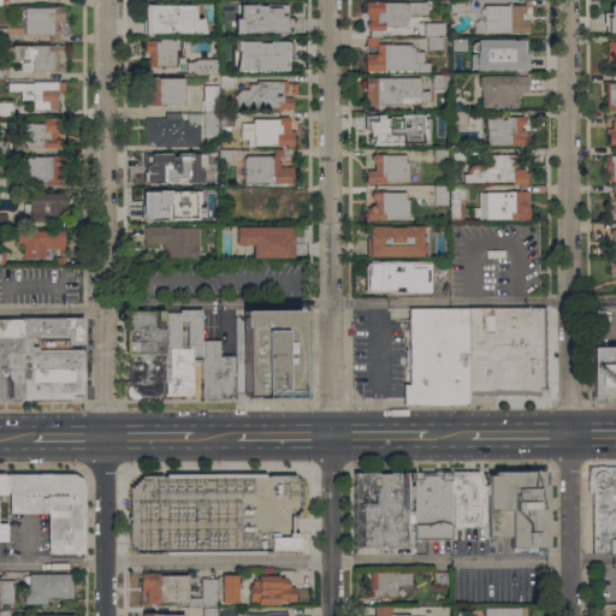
[(463,0),(463,12),(449,12),(449,0),(463,0)]
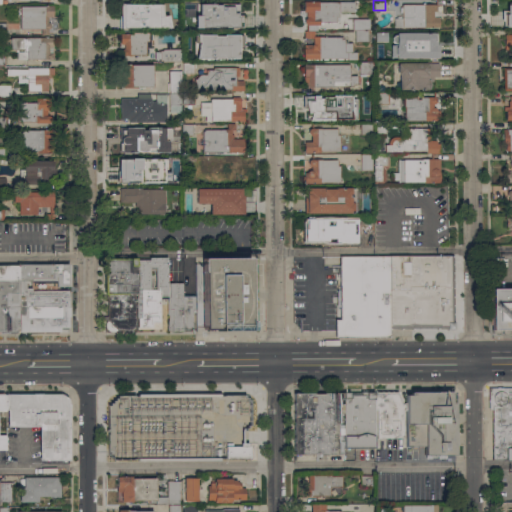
[(303,1),(317,1),(317,2),(353,1),(353,11),(338,12),(338,17),(336,17),(336,22),(319,22),(319,24),(317,24),(317,30),(306,30),(305,24),(305,23),(304,22),(304,20),(305,18),(305,17),(305,12),(303,12),(303,1)]
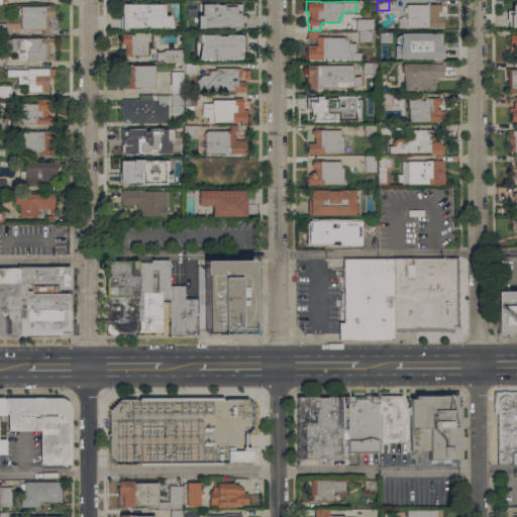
[(126,14),(121,14),(121,3),(153,3),(153,8),(156,8),(156,12),(152,12),(153,25),(126,25),(126,14)]
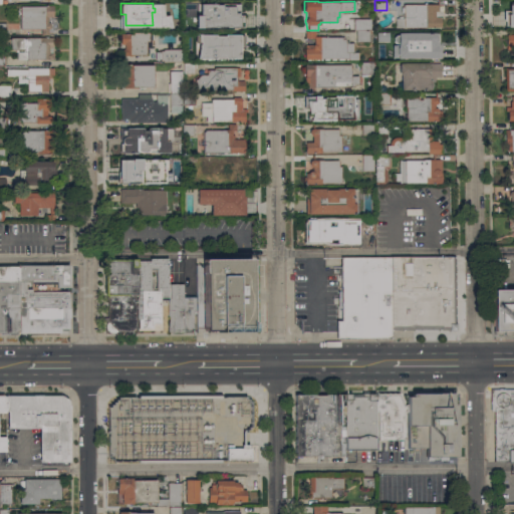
[(197,28),(196,15),(199,15),(199,3),(215,3),(215,4),(222,4),(222,3),(240,3),(240,12),(238,12),(238,15),(242,15),(243,27),(197,28)]
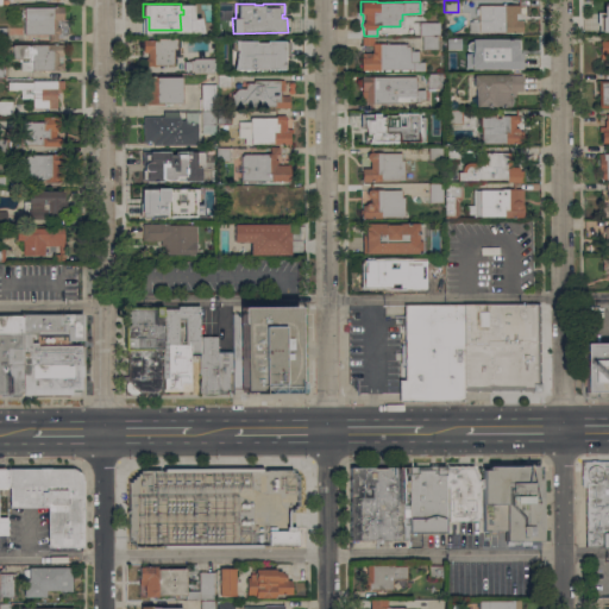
[(468,32),(468,22),(478,22),(478,16),(475,16),(475,8),(478,8),(478,5),(519,5),(519,20),(520,19),(520,32),(468,32)]
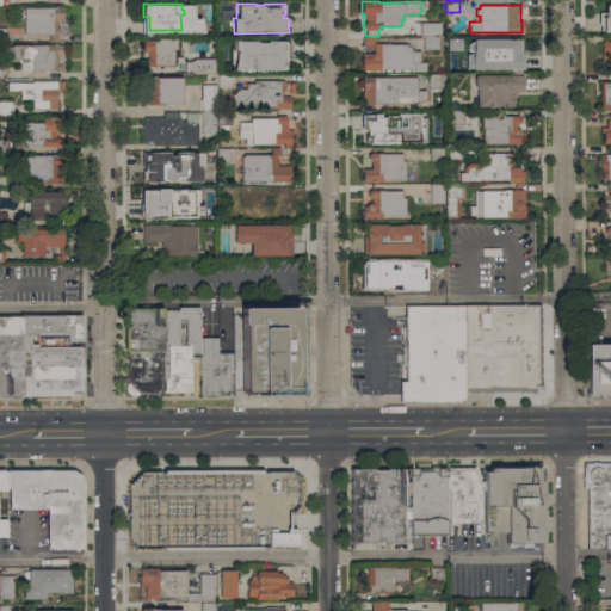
[(24,7),(62,7),(63,20),(60,20),(57,22),(56,23),(56,25),(57,26),(60,28),(60,35),(24,35),(24,7)]
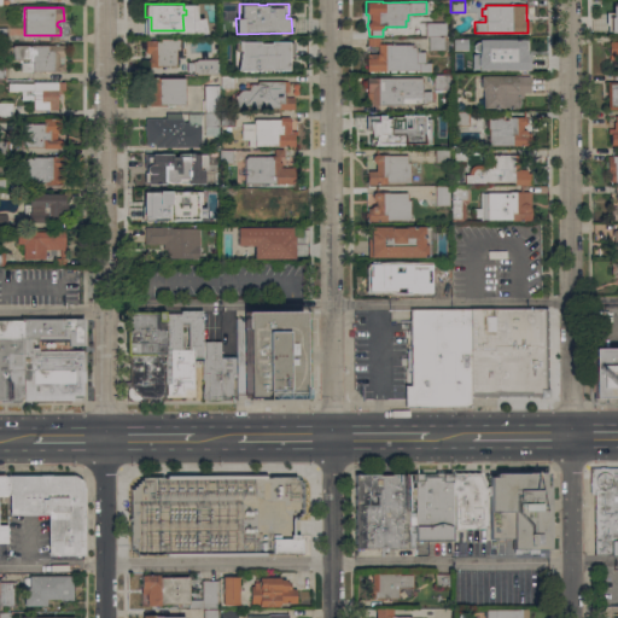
[(425,36),(425,22),(445,22),(445,36),(443,36),(427,36),(425,36)]
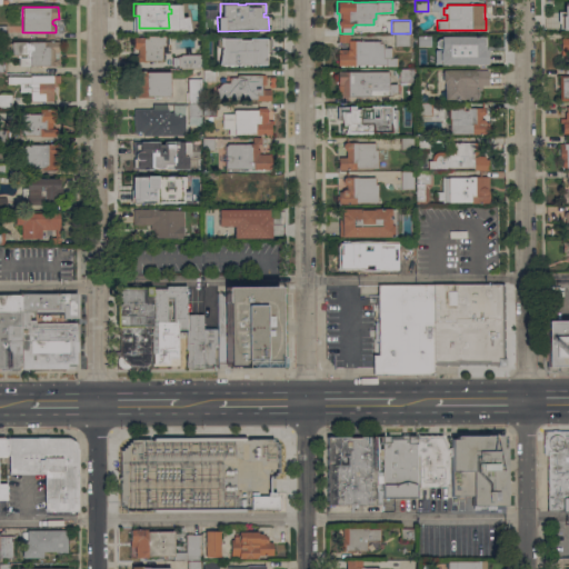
[(195,21),(195,33),(181,33),(181,21),(195,21)]
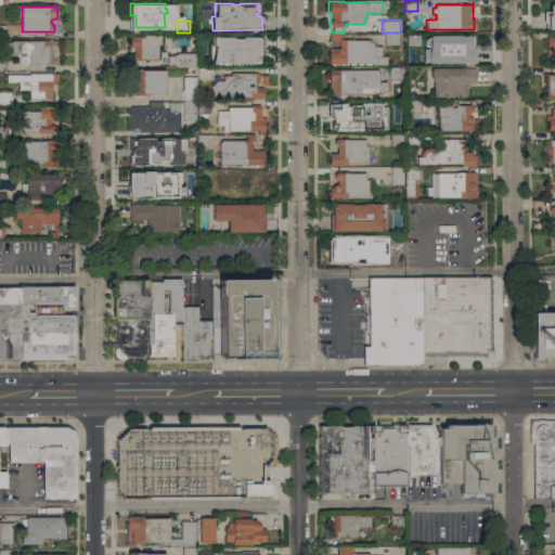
[(398,33),(384,33),(384,46),(398,46),(398,33)]
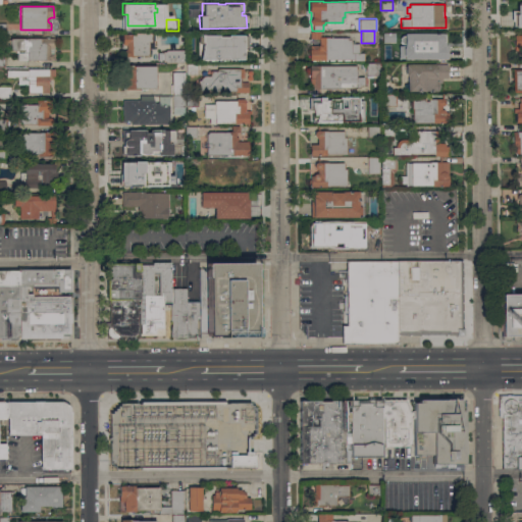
[(395,42),(381,42),(381,31),(395,31),(395,42)]
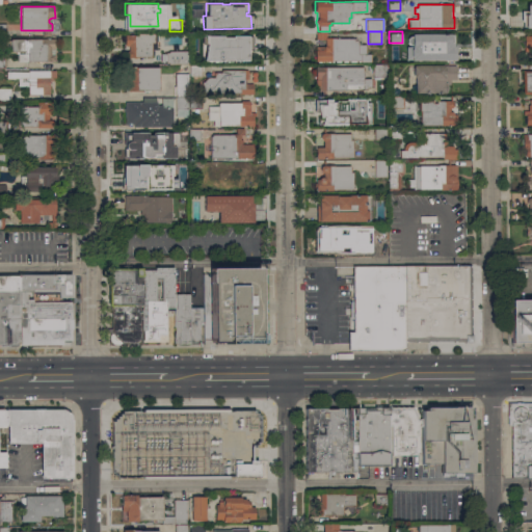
[(315,62),(315,50),(323,50),(323,46),(324,46),(324,38),(316,38),(315,32),(325,32),(325,37),(353,37),(353,40),(357,40),(357,44),(365,44),(365,53),(370,53),(370,61),(315,62)]
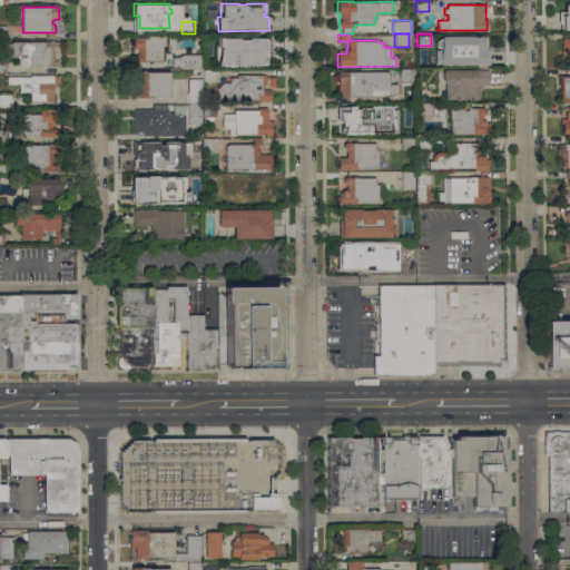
[(163,61),(137,61),(136,60),(136,59),(136,58),(137,57),(137,56),(137,49),(134,49),(133,37),(147,37),(147,36),(165,36),(165,46),(161,46),(163,61)]
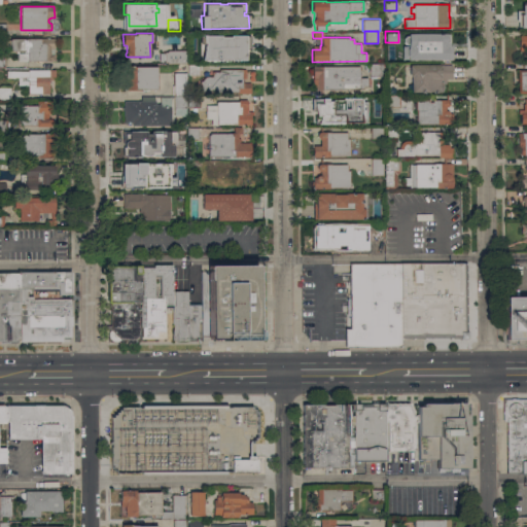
[(245,60),(202,60),(204,43),(203,43),(203,34),(220,34),(220,36),(230,36),(230,34),(245,34),(245,36),(249,36),(249,54),(245,54),(245,60)]
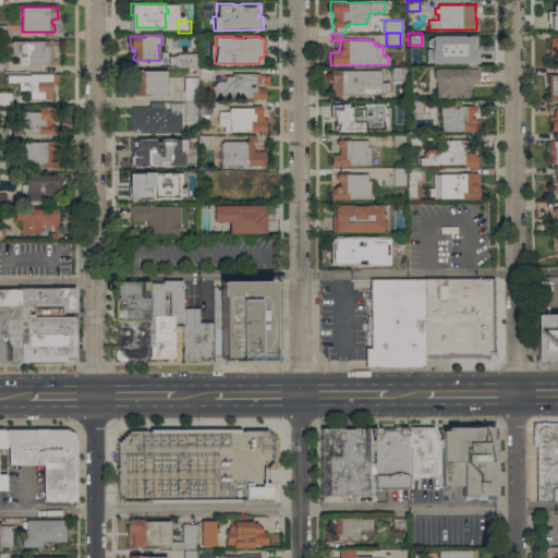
[(472,50),(478,50),(478,64),(469,64),(469,63),(437,63),(437,38),(475,38),(477,40),(477,45),(475,46),(472,46),(472,50)]
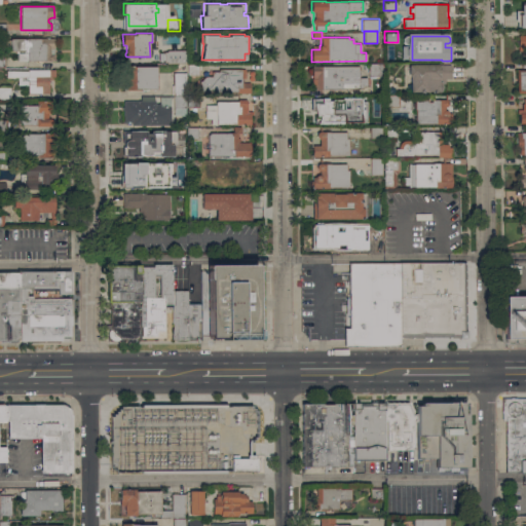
[(10,38),(55,38),(54,62),(16,61),(16,52),(10,52),(10,38)]
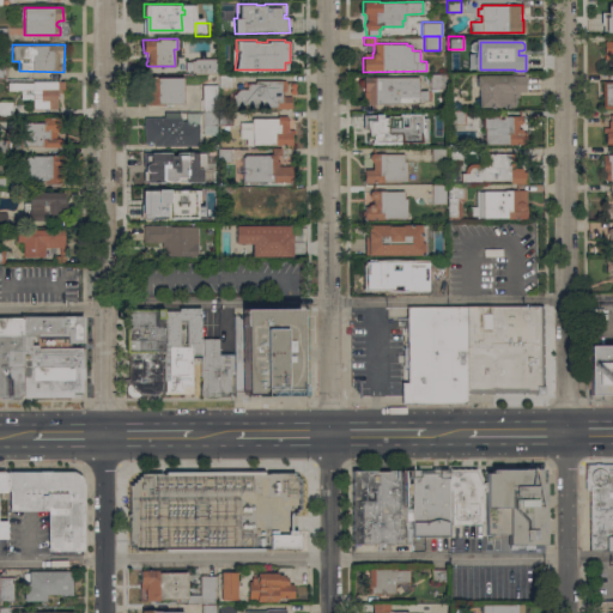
[(11,55),(1,55),(1,47),(11,46),(11,55)]
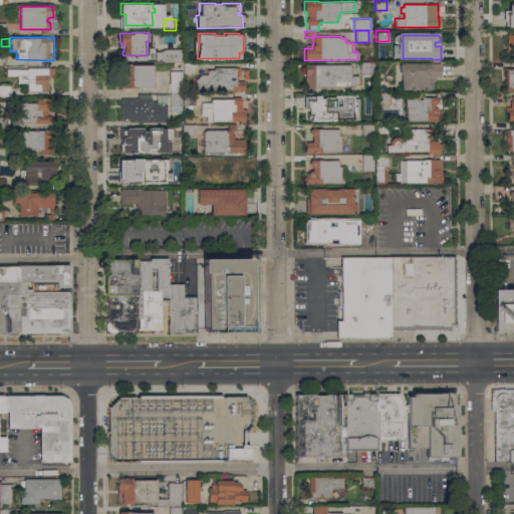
[(163,61),(163,60),(160,60),(160,59),(155,59),(155,51),(160,51),(160,50),(163,50),(163,49),(182,48),(182,61),(163,61)]
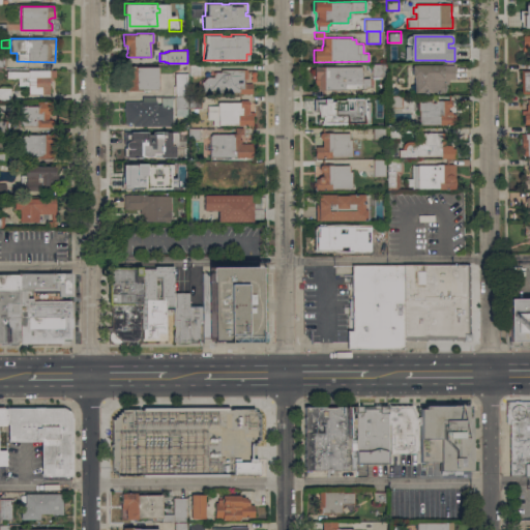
[(372,77),(372,63),(384,63),(384,77),(372,77)]
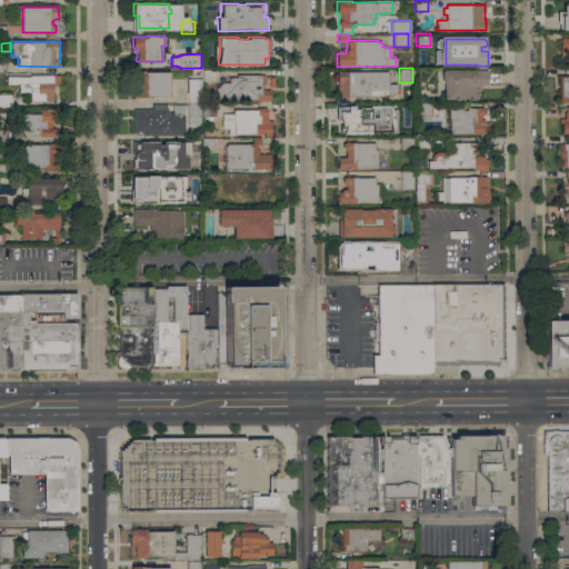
[(215,81),(202,81),(202,69),(215,69),(215,81)]
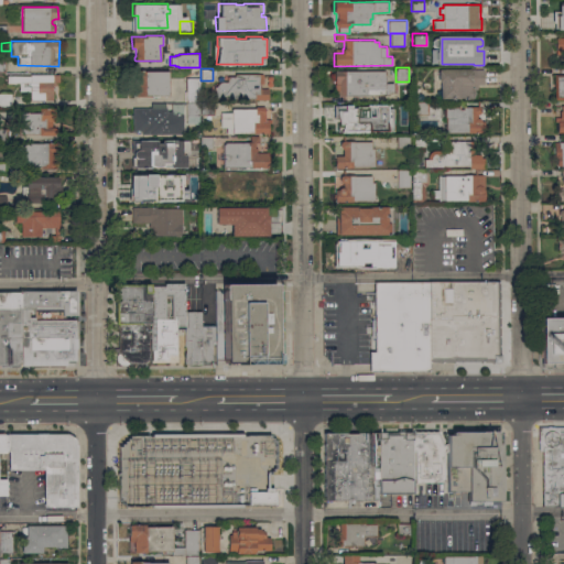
[(167,96),(134,96),(134,71),(167,69),(167,96)]
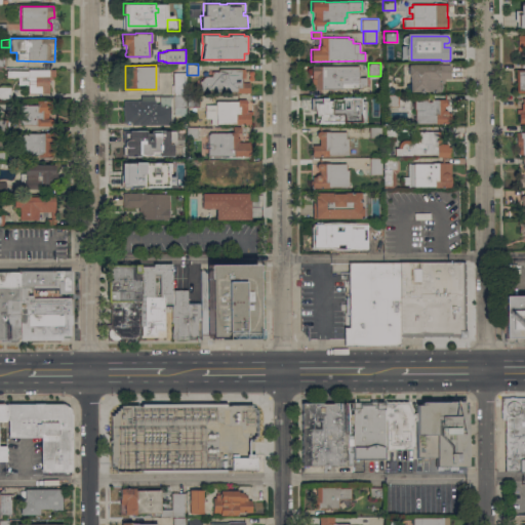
[(312,89),(312,84),(311,84),(311,66),(358,65),(358,76),(365,76),(366,86),(361,86),(361,88),(312,89)]
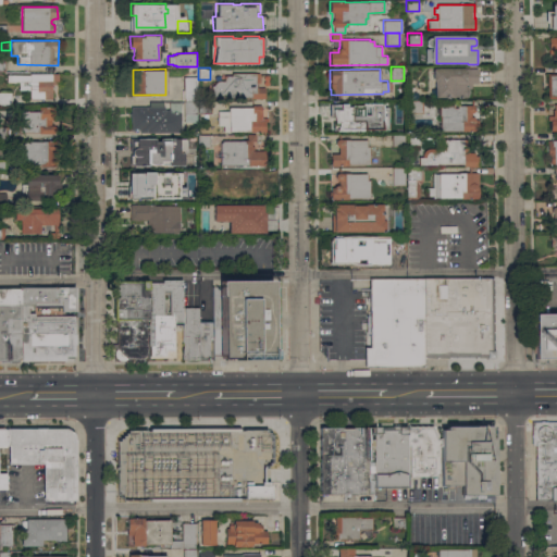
[(432,69),(466,69),(466,70),(477,69),(477,83),(471,83),(471,88),(467,88),(467,89),(468,90),(468,91),(468,93),(468,95),(467,96),(467,97),(433,97),(433,81),(432,81),(432,69)]
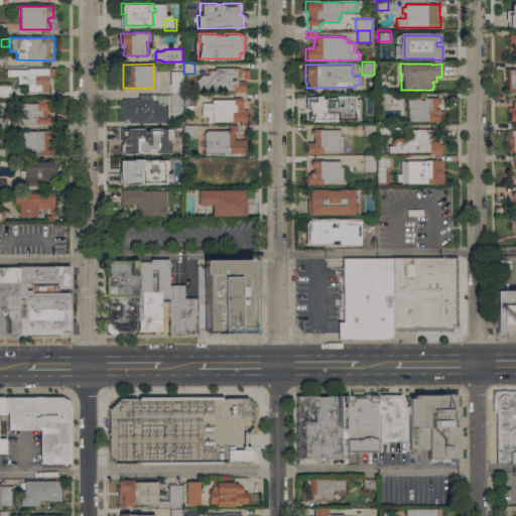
[(5,69),(27,69),(27,68),(53,68),(53,78),(47,78),(47,92),(26,92),(27,84),(17,84),(17,77),(5,77),(5,69)]
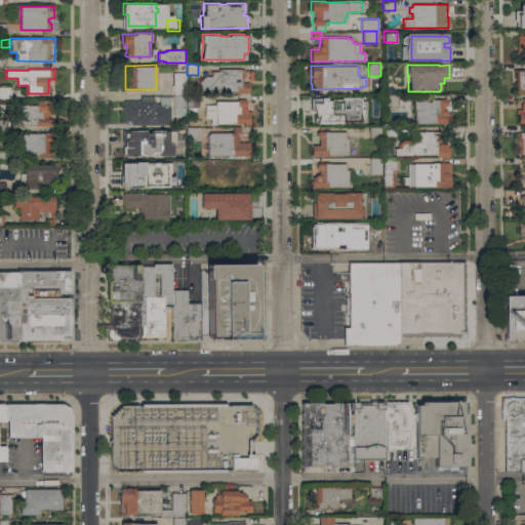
[(248,92),(230,92),(230,90),(199,90),(199,80),(206,76),(211,76),(211,71),(217,71),(217,69),(244,69),(244,73),(248,73),(249,74),(250,76),(250,77),(250,78),(249,79),(248,80),(245,80),(245,78),(241,78),(241,87),(248,87),(248,92)]
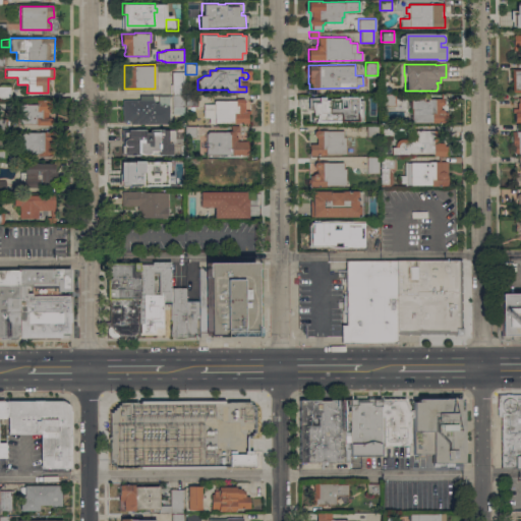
[(520,68),(520,92),(512,92),(512,68),(520,68)]
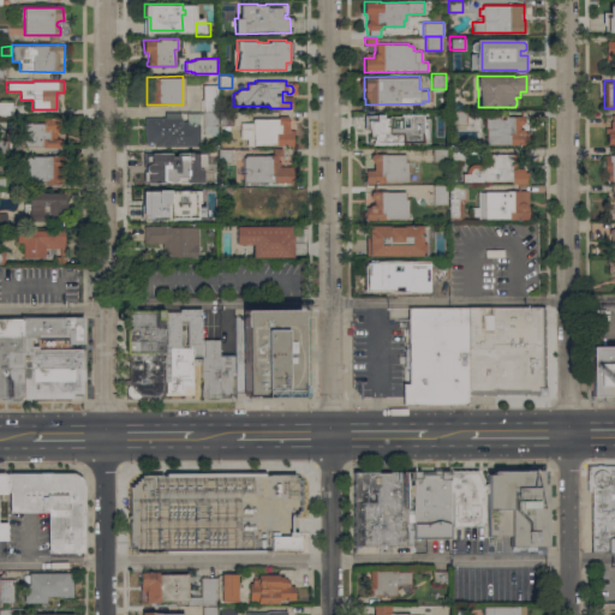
[(202,112),(202,84),(218,84),(218,112),(216,112),(203,112),(202,112)]
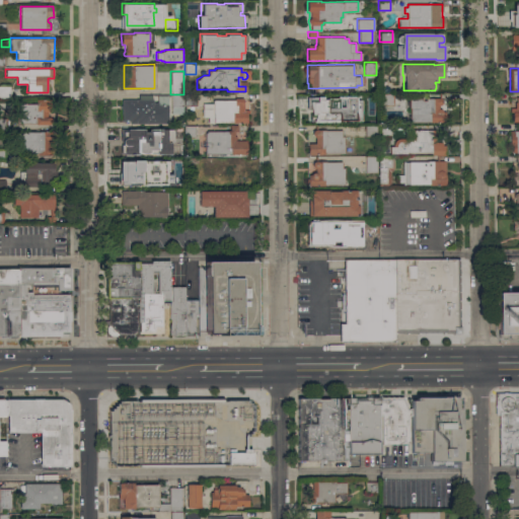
[(0,85),(10,86),(9,97),(0,97),(0,85)]
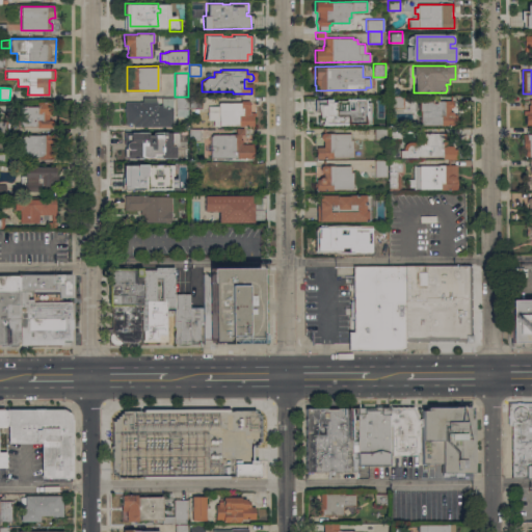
[(384,108),(373,108),(373,96),(384,96),(384,108)]
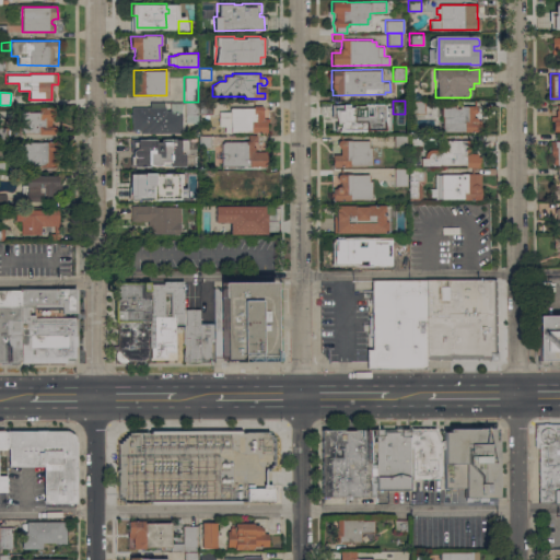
[(424,114),(409,113),(409,101),(424,101),(424,114)]
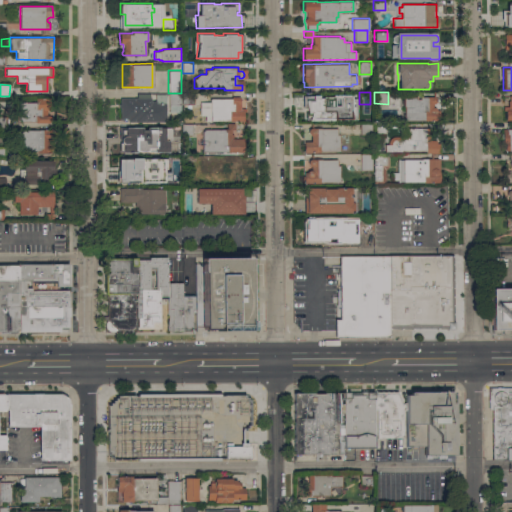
[(169,93),(180,93),(180,111),(169,108),(169,93)]
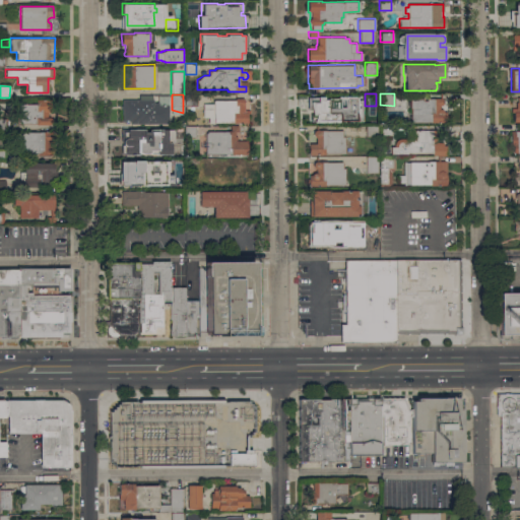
[(185,106),(185,94),(197,94),(196,106),(185,106)]
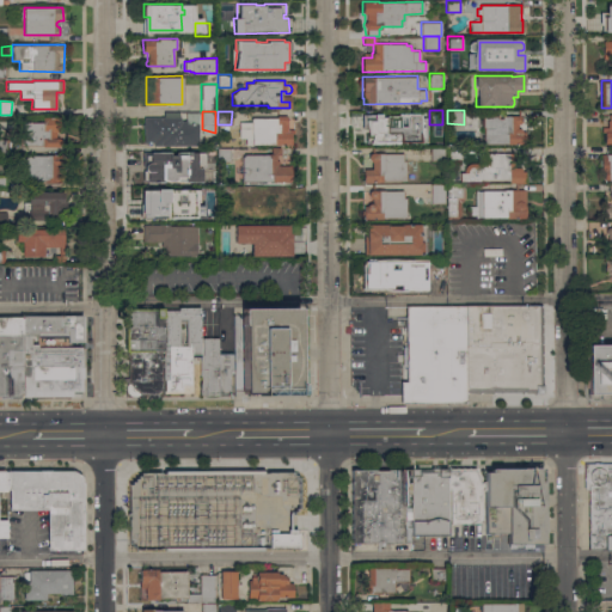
[(245,145),(245,138),(239,138),(239,121),(250,121),(250,118),(276,117),(276,116),(286,115),(286,133),(291,133),(291,145),(245,145)]
